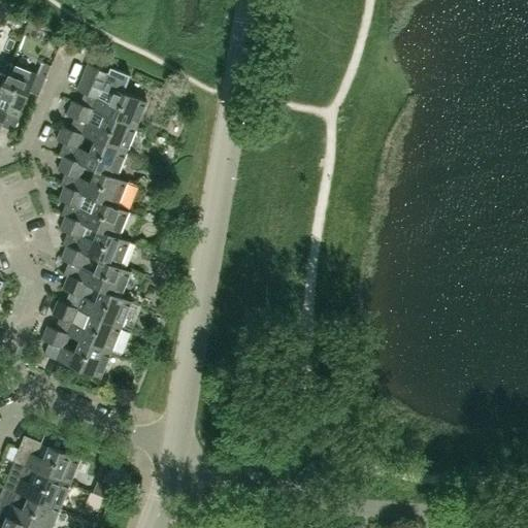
[(30,92),(37,74),(10,63),(5,75),(0,88),(0,129),(2,123),(13,128),(12,130),(14,131),(30,92)]
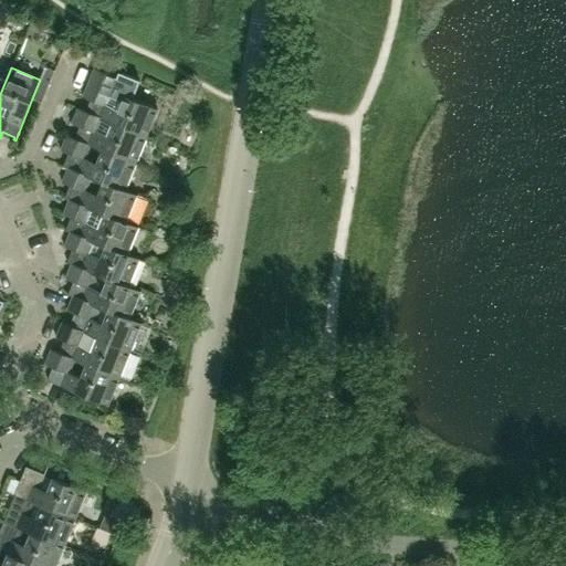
[(157,109),(132,98),(139,81),(118,72),(116,77),(93,69),(82,95),(93,100),(87,112),(146,136),(157,109)]
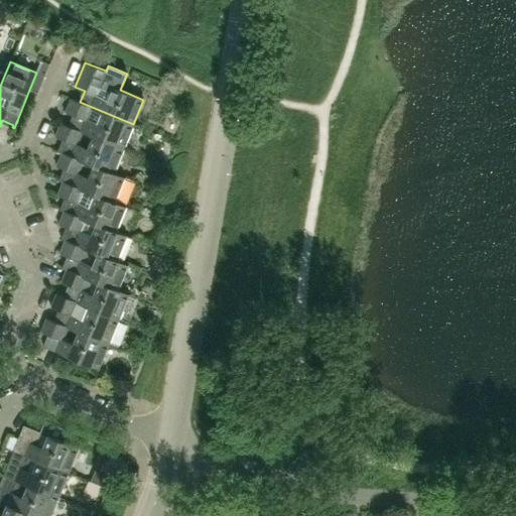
[(29,90),(38,93),(45,77),(36,73),(29,90)]
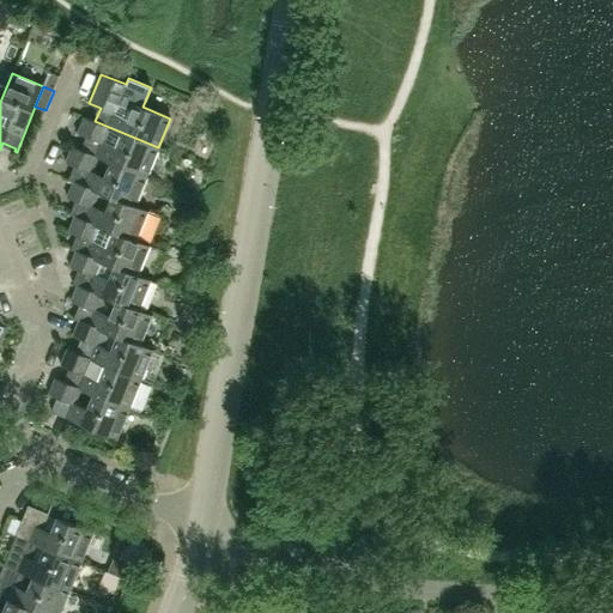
[(158,147),(95,121),(83,116),(77,133),(89,138),(83,150),(146,176),(158,147)]
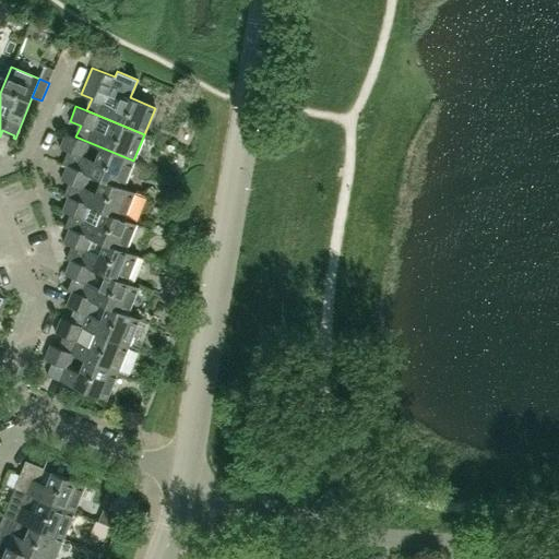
[(133,161),(75,137),(66,132),(59,147),(70,152),(64,164),(122,187),(133,161)]
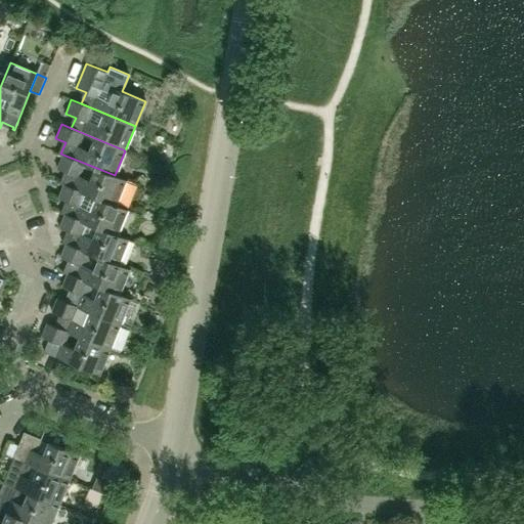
[(115,175),(60,154),(57,153),(57,154),(61,156),(56,169),(67,173),(62,183),(116,205),(126,180),(115,175)]
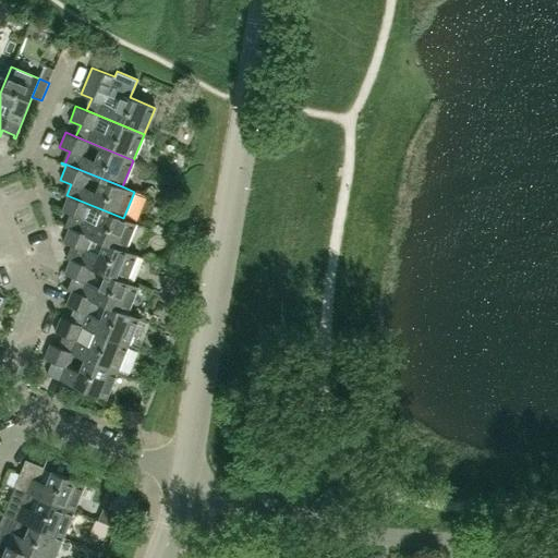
[(124,250),(135,223),(123,218),(67,195),(63,193),(62,195),(67,197),(61,210),(71,215),(67,227),(124,250)]
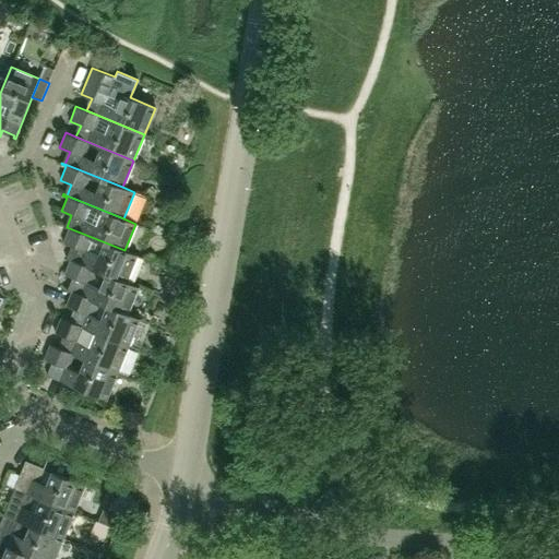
[(126,283),(137,256),(132,254),(125,250),(67,227),(64,225),(63,227),(68,229),(61,242),(73,247),(70,254),(68,259),(126,283)]
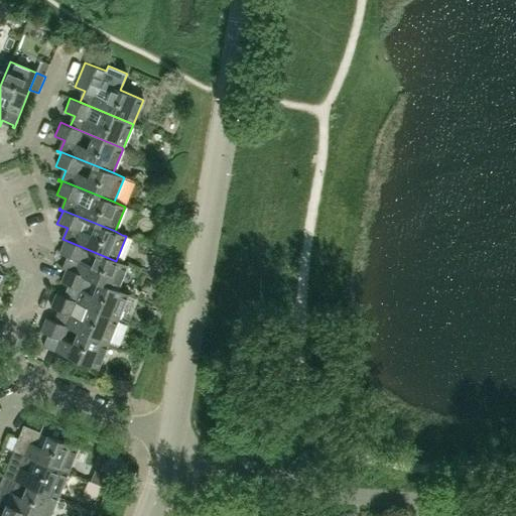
[(116,290),(126,265),(116,261),(62,239),(58,238),(58,239),(62,241),(57,253),(68,257),(63,268),(116,290)]
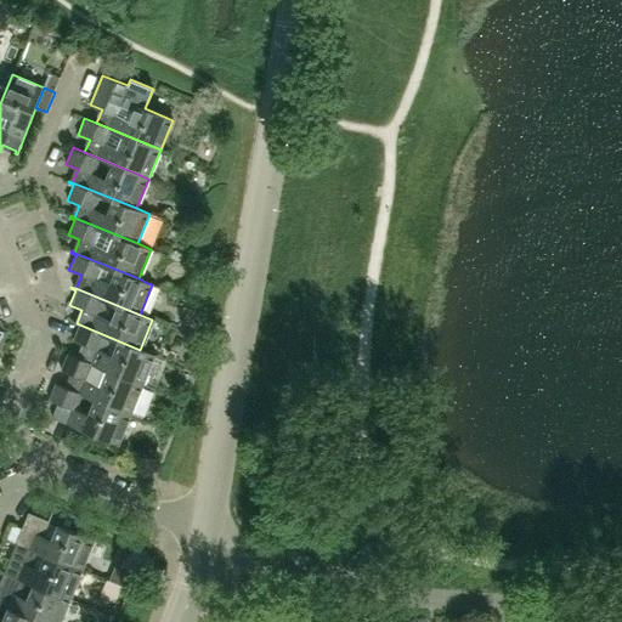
[(140,350),(77,323),(73,322),(72,323),(77,326),(71,340),(82,345),(77,358),(142,385),(154,355),(140,350)]
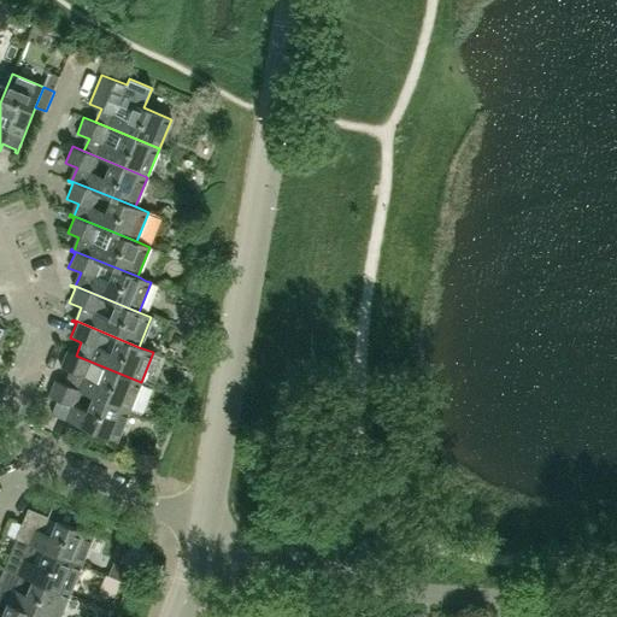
[(141,382),(76,356),(65,351),(58,368),(69,371),(64,385),(129,411),(141,382)]
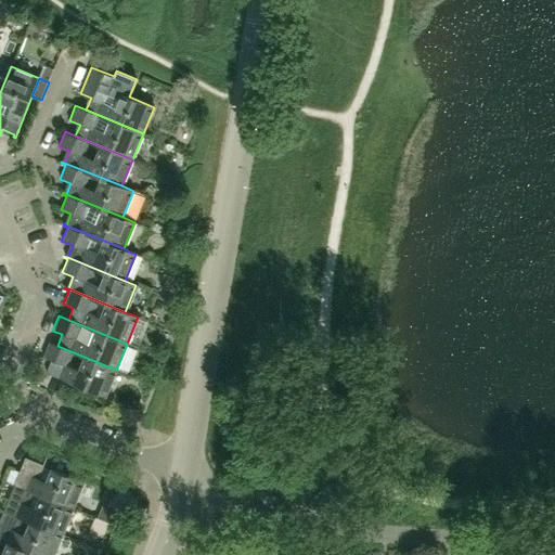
[(116,370),(57,346),(48,341),(41,357),(51,361),(47,372),(44,371),(43,373),(105,398),(116,370)]
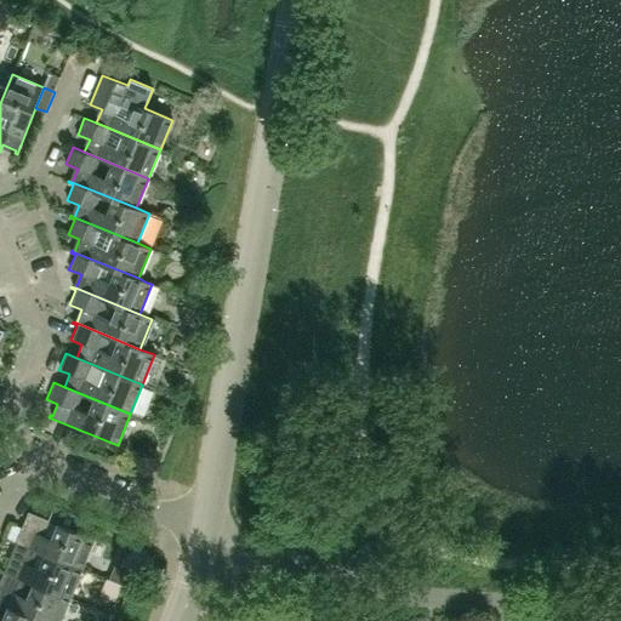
[(45,556),(81,570),(95,539),(80,534),(87,518),(53,505),(47,520),(58,524),(52,540),(22,528),(16,543),(45,556)]
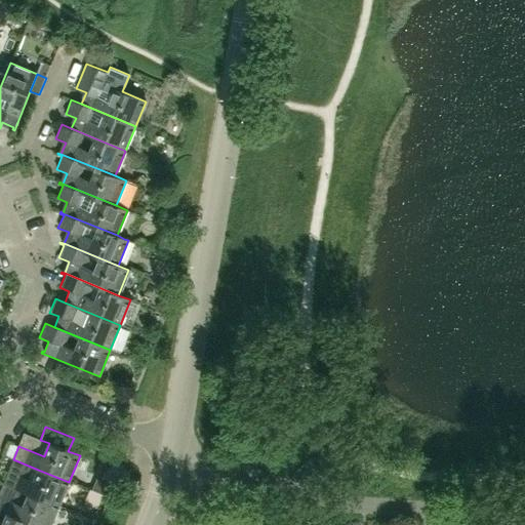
[(58,507),(69,482),(38,470),(13,459),(3,484),(28,494),(58,507)]
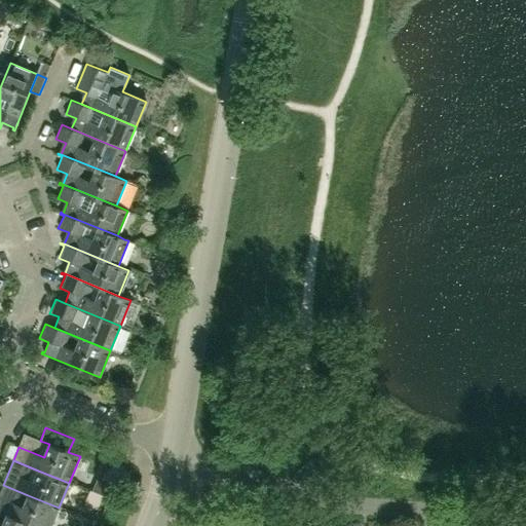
[(95,484),(92,491),(104,495),(107,489),(95,484)]
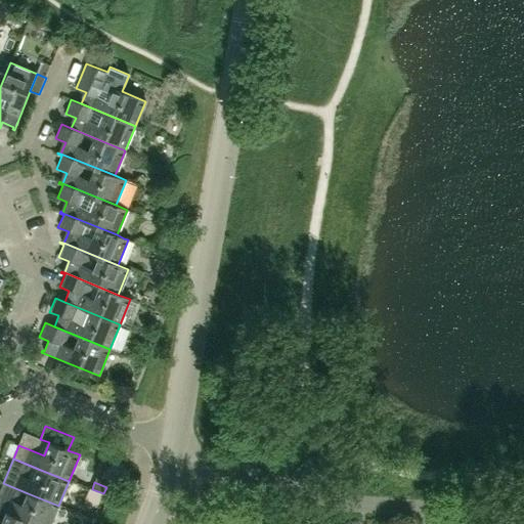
[(50,523),(58,506),(28,493),(23,506),(0,495),(0,511),(6,514),(30,523),(50,523)]
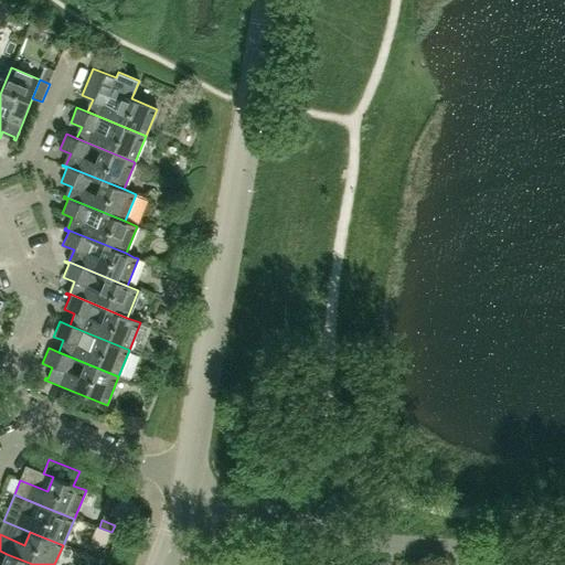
[(32,564),(7,554),(1,564),(32,564)]
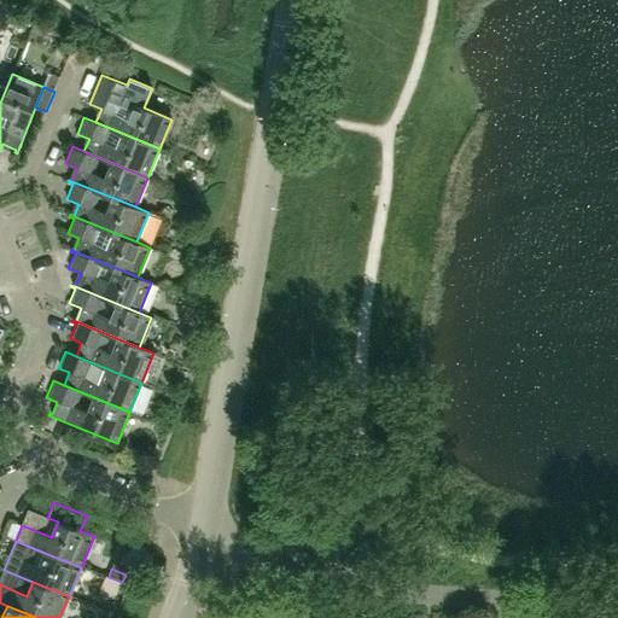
All buildings are outlined.
